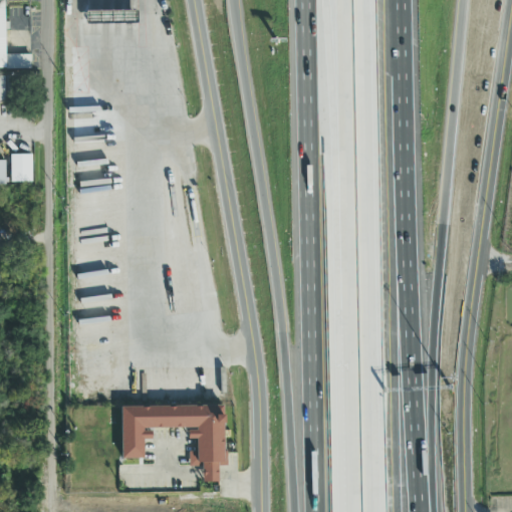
[(0,0),(0,67),(32,67),(32,53),(6,53),(5,0),(0,0)]
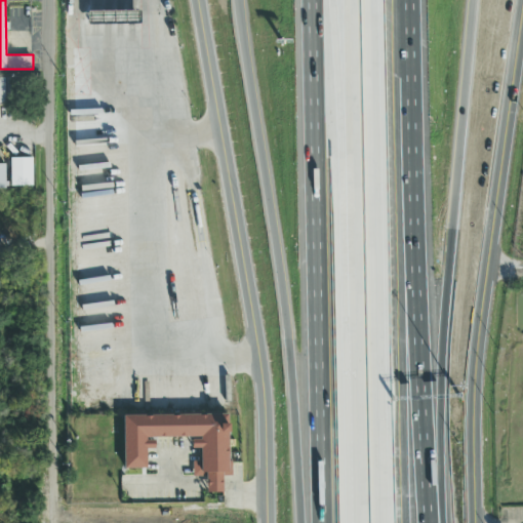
[(86,22),(86,9),(139,8),(139,22),(86,22)]
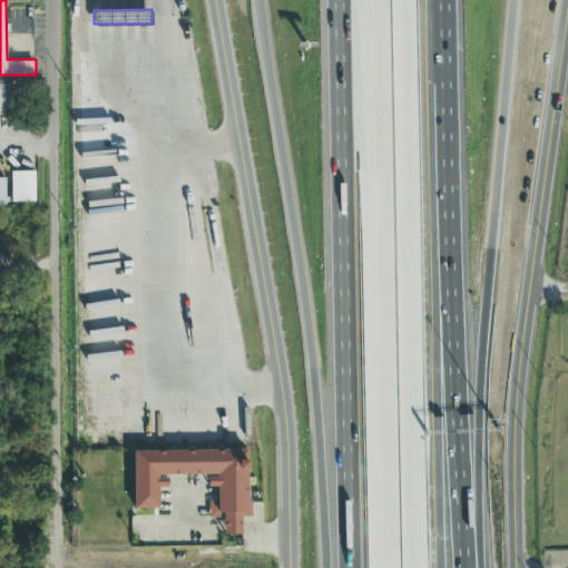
[(0,84),(0,110),(11,110),(10,84),(0,84)]
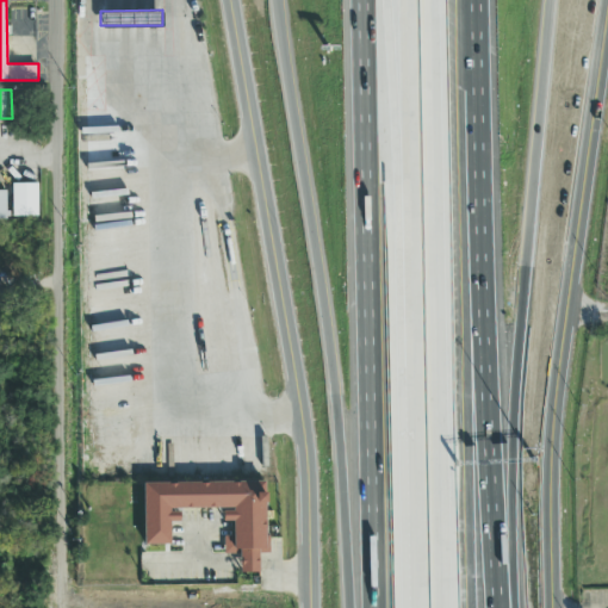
[(14,215),(39,215),(39,182),(14,182),(14,215)]
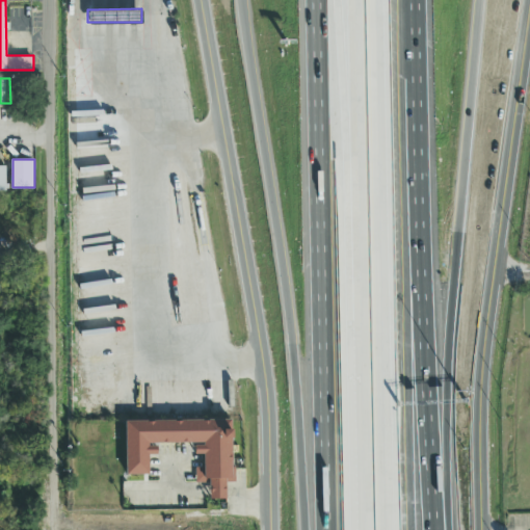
[(127,421),(128,474),(150,474),(150,454),(158,454),(157,443),(195,443),(196,453),(205,453),(205,467),(196,467),(197,482),(210,481),(211,499),(228,498),(228,482),(234,482),(233,419),(127,421)]
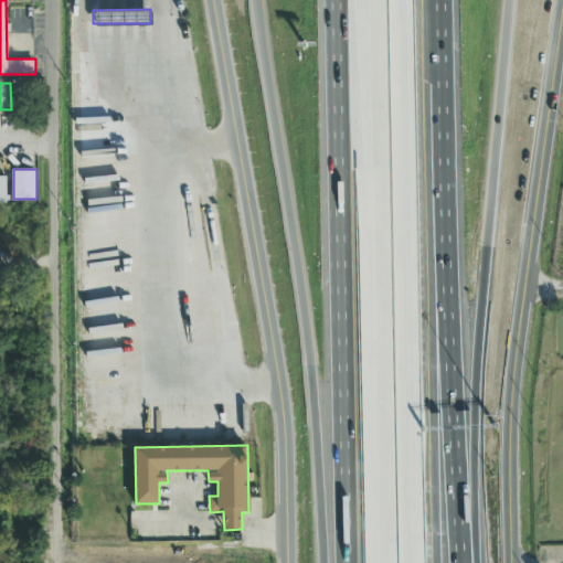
All buildings are outlined.
